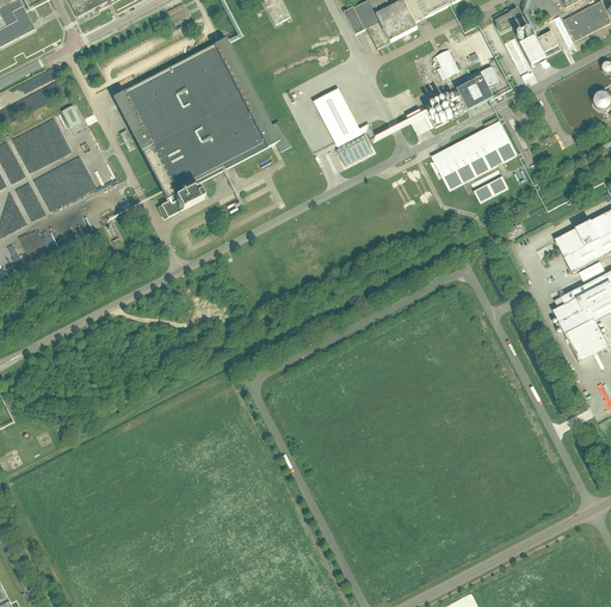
[(0,0),(0,45),(35,28),(35,26),(32,20),(20,0),(0,0)]
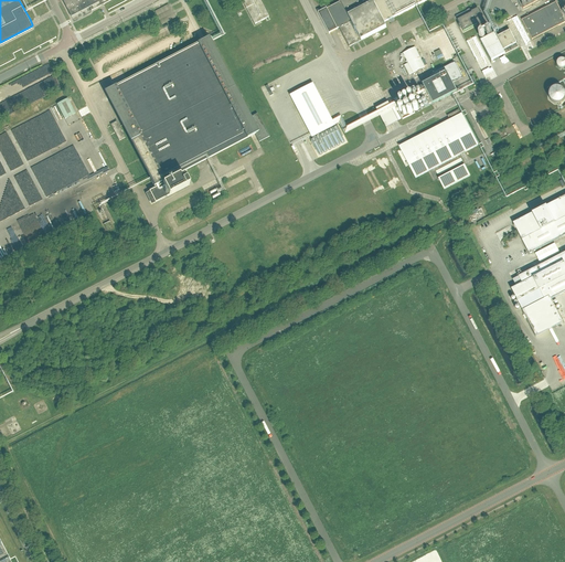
[(64,0),(71,14),(89,4),(91,8),(105,0),(64,0)]
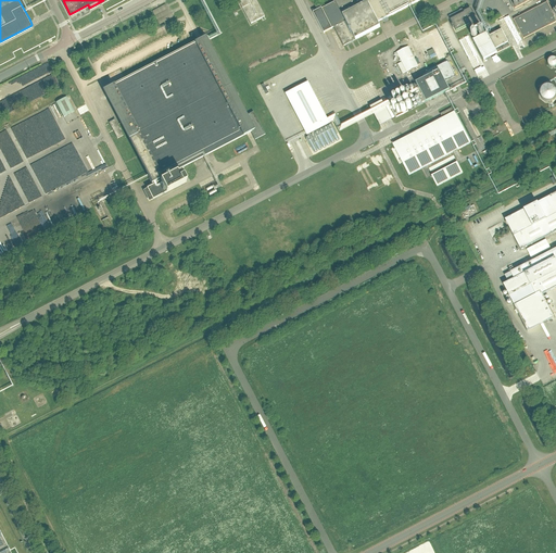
[(251,21),(265,14),(257,0),(241,0),(251,21)]
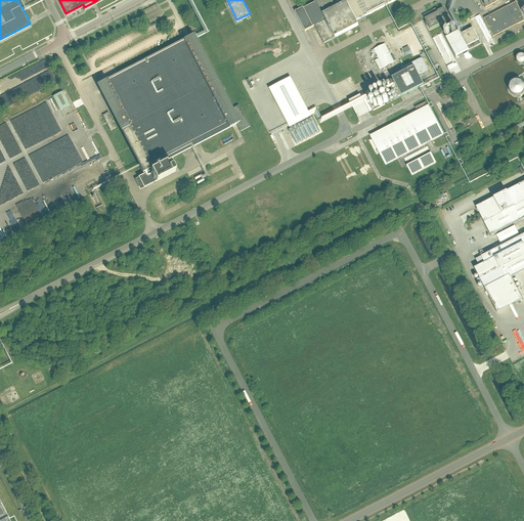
[(314,0),(304,5),(303,5),(295,9),(305,29),(313,25),(313,24),(314,23),(324,41),(358,23),(356,18),(391,0),(314,0)]
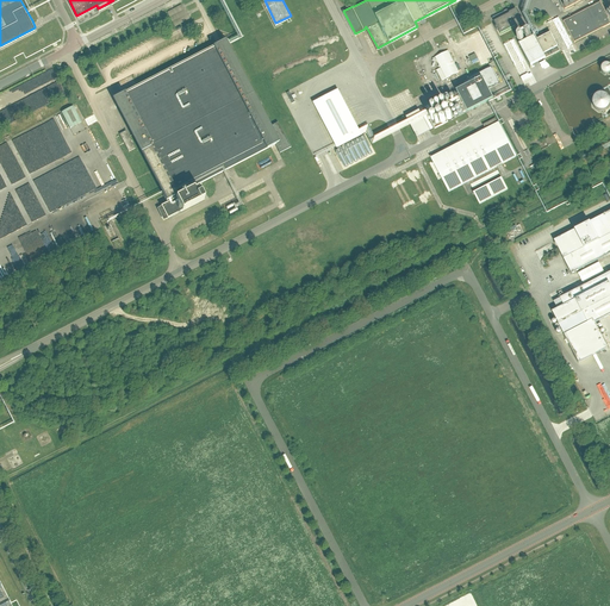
[(574,39),(609,20),(609,17),(601,0),(598,0),(564,18),(574,39)]
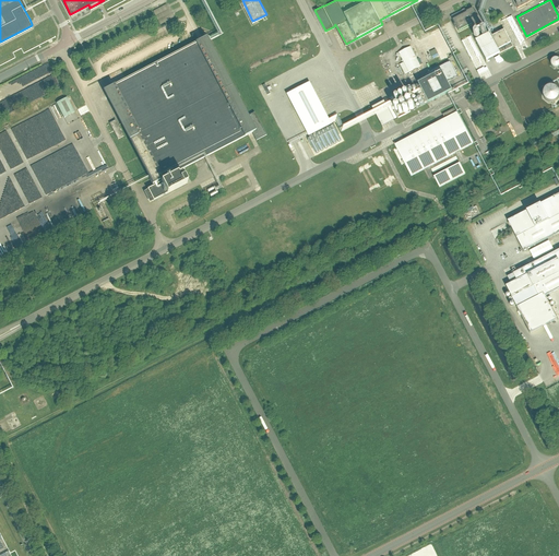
[(161,22),(174,14),(166,1),(153,9),(161,22)]
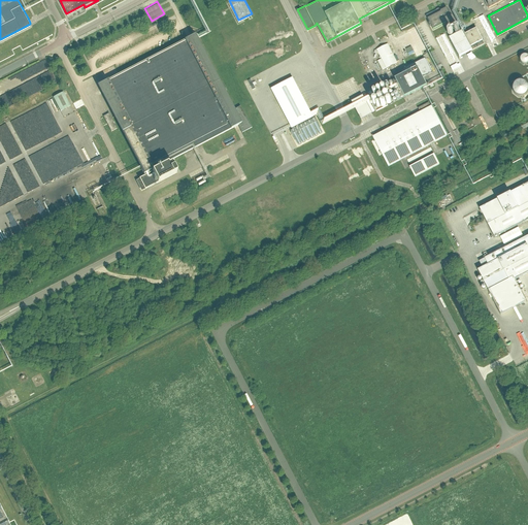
[(450,10),(447,5),(440,8),(441,9),(428,17),(430,21),(429,21),(430,24),(431,23),(433,27),(447,20),(447,21),(453,18),(451,12),(452,12),(451,9),(450,10)]
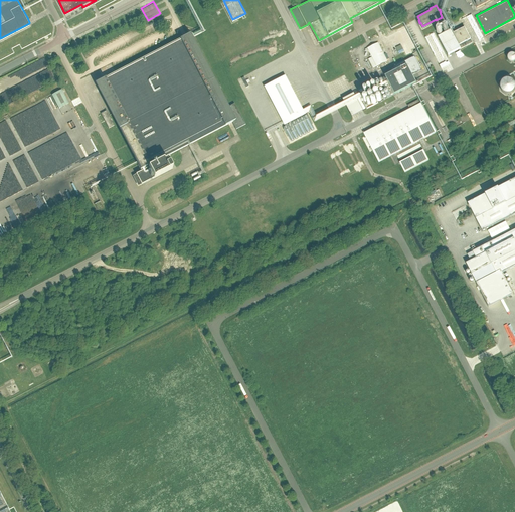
[(256,36),(261,34),(261,12),(248,16),(253,30),(253,28),(256,36)]
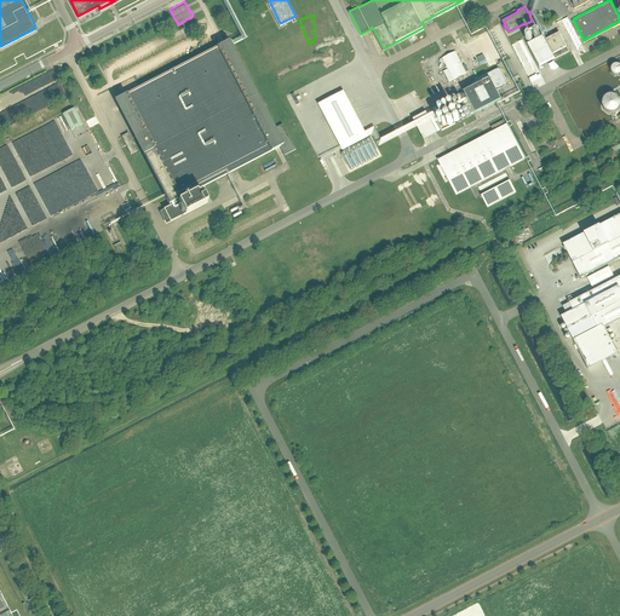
[(561,22),(572,44),(580,40),(569,18),(561,22)]
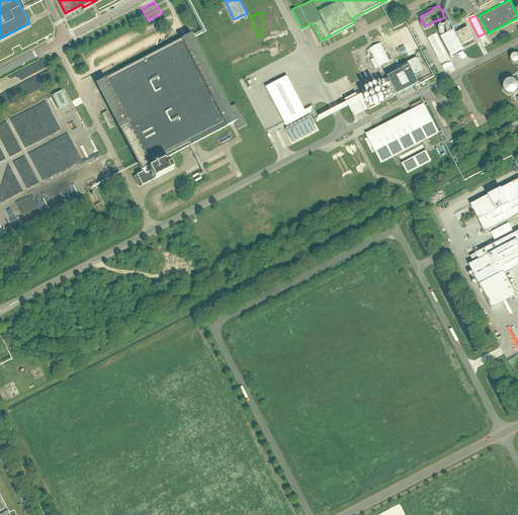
[(476,40),(467,25),(455,31),(453,27),(440,34),(450,54),(476,40)]
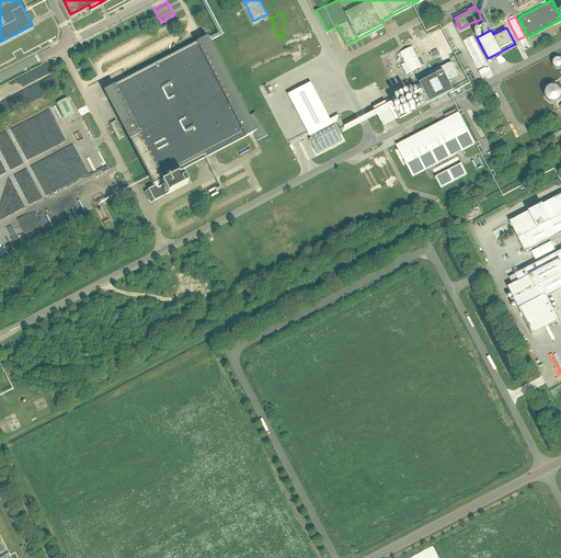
[(247,115),(205,36),(106,87),(156,181),(150,184),(158,196),(187,181),(184,175),(184,174),(182,171),(179,173),(178,171),(176,170),(253,131),(258,138),(267,133),(255,110),(247,115)]
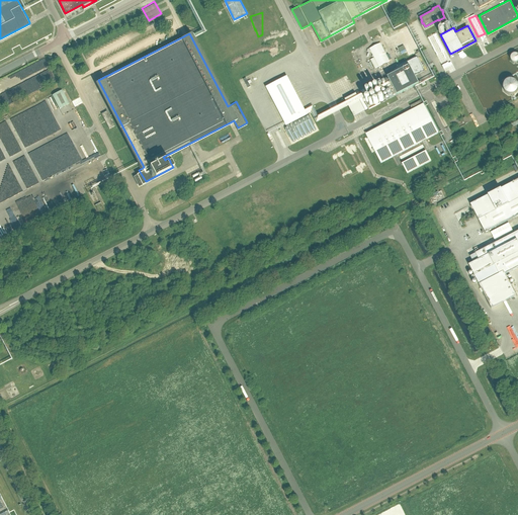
[(273,44),(281,39),(278,33),(270,37),(273,44)]
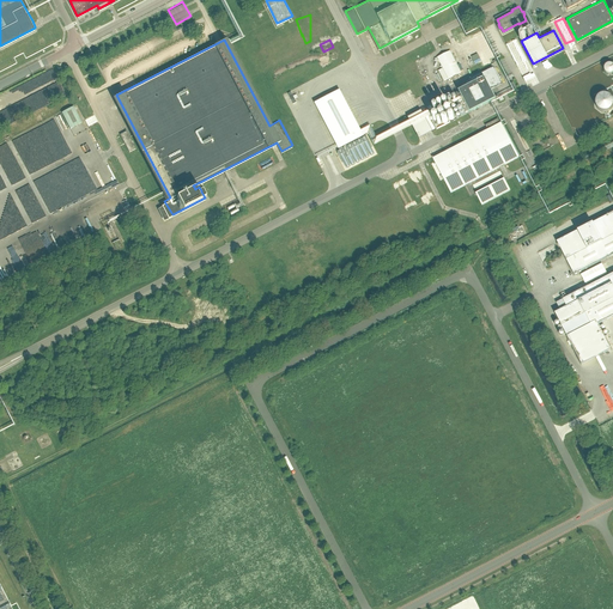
[(280,55),(293,48),(291,41),(277,48),(280,55)]
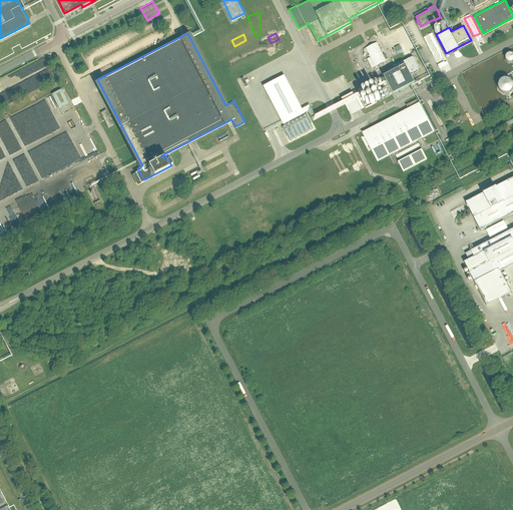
[(378,40),(368,45),(373,54),(368,56),(373,65),(388,57),(378,40)]
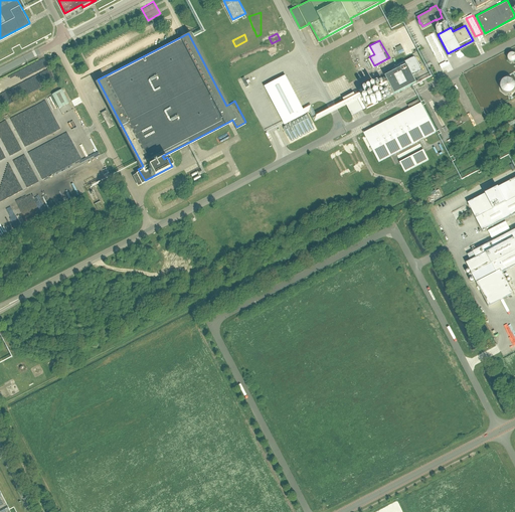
[(328,56),(333,67),(338,64),(333,53),(328,56)]
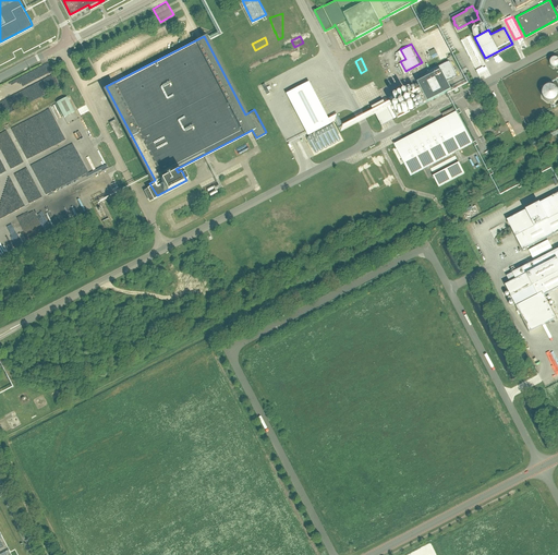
[(427,99),(451,87),(447,79),(457,74),(449,59),(427,70),(429,74),(417,81),(427,99)]
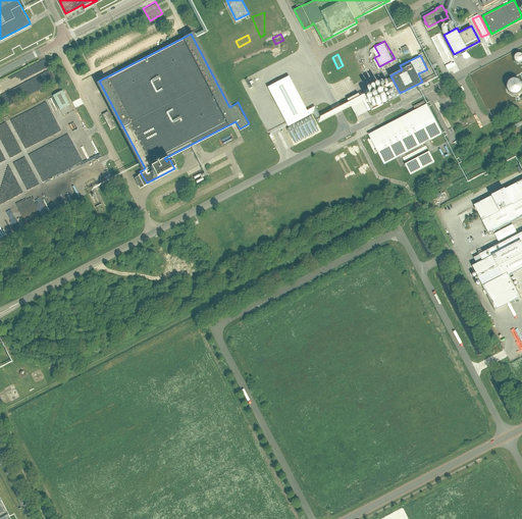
[(371,56),(363,59),(367,68),(374,65),(371,56)]
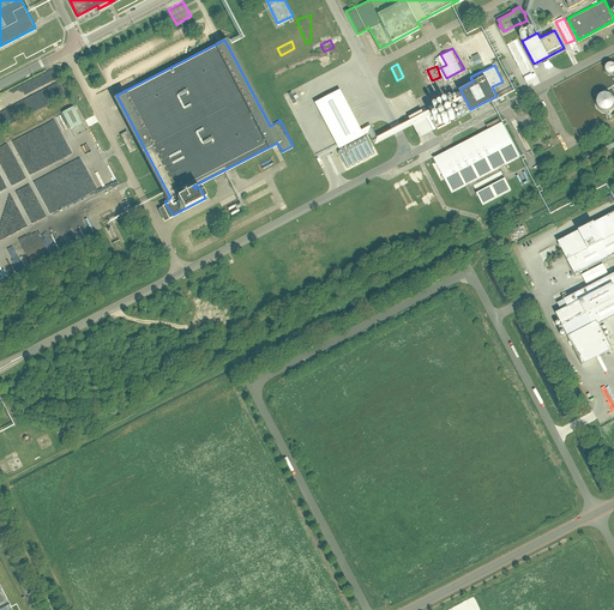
[(608,108),(609,108),(611,108),(611,107),(612,107),(613,106),(613,104),(613,103),(613,102),(613,97),(613,96),(613,95),(612,94),(611,92),(609,92),(608,91),(607,91),(606,91),(605,91),(603,91),(602,92),(601,92),(600,94),(599,94),(599,95),(597,96),(597,97),(597,98),(597,100),(597,101),(597,102),(597,103),(597,104),(599,104),(599,106),(600,107),(601,108),(602,108),(603,108),(603,109),(605,109),(606,109),(607,109),(608,109),(608,108)]
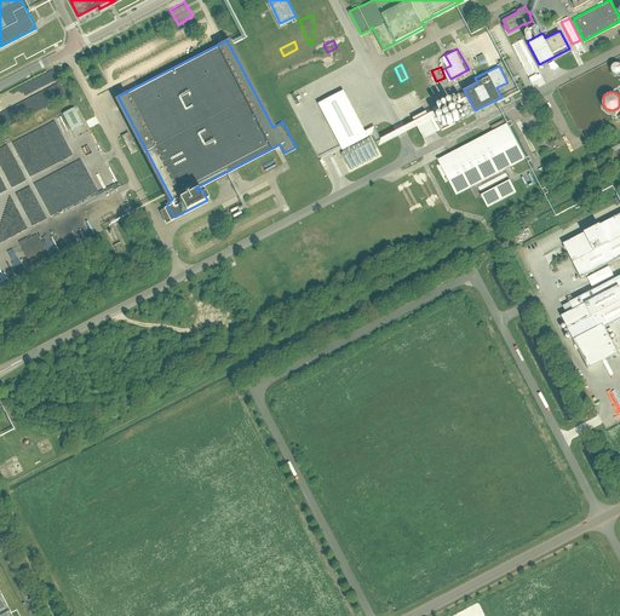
[(72,127),(82,121),(74,105),(63,111),(72,127)]
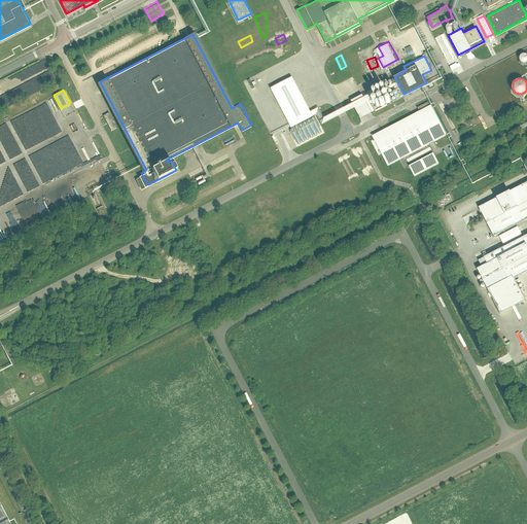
[(361,92),(350,97),(358,115),(371,110),(370,107),(372,106),(367,98),(364,99),(361,92)]
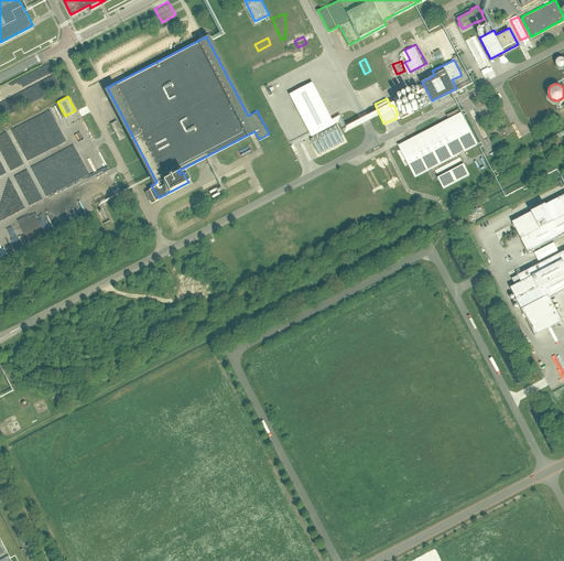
[(485,115),(489,112),(485,100),(480,101),(485,115)]
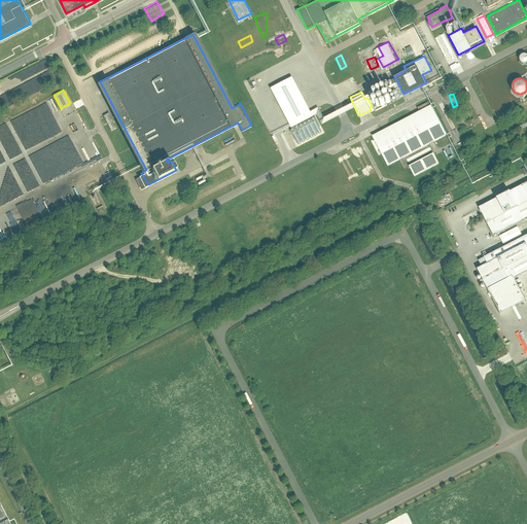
[(265,97),(271,111),(277,108),(271,95),(265,97)]
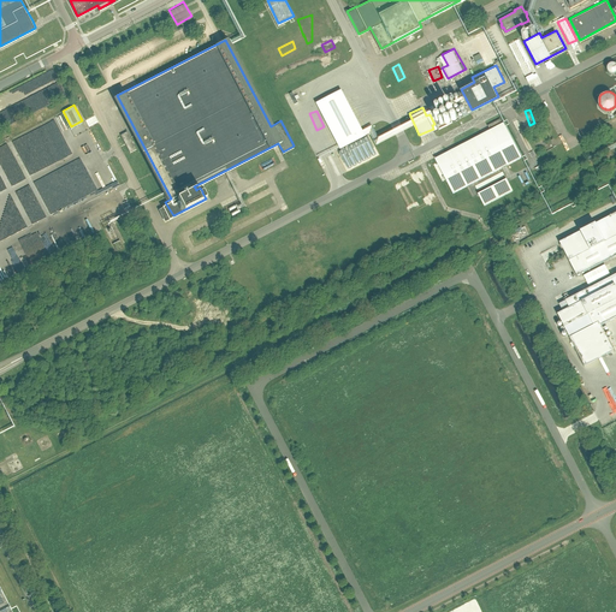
[(454,190),(521,155),(501,116),(489,123),(491,128),(436,156),(454,190)]
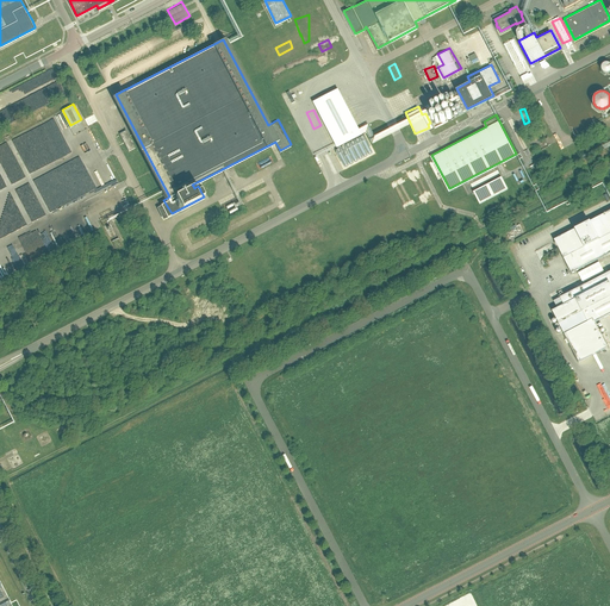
[(373,138),(377,136),(371,124),(367,125),(373,138)]
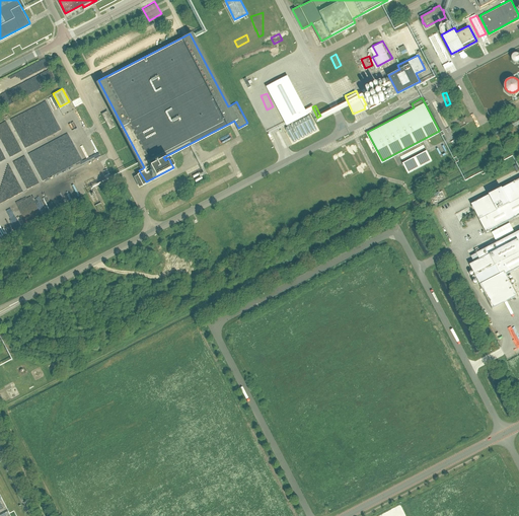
[(109,127),(115,124),(107,108),(101,112),(109,127)]
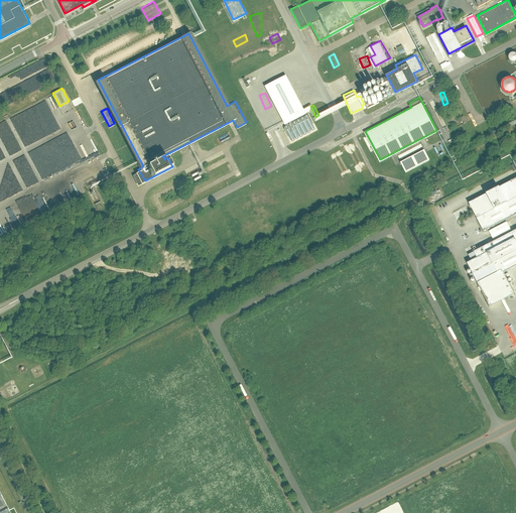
[(297,113),(301,123),(305,121),(305,122),(311,120),(308,112),(309,112),(308,109),(297,113)]
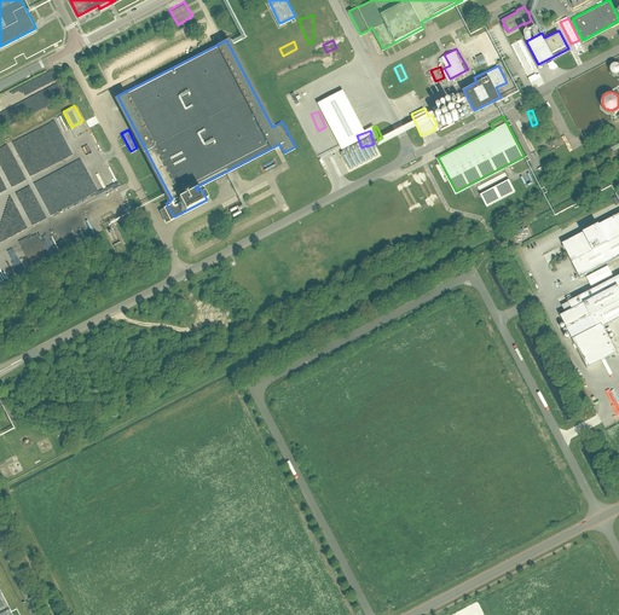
[(79,135),(58,143),(64,157),(85,150),(79,135)]
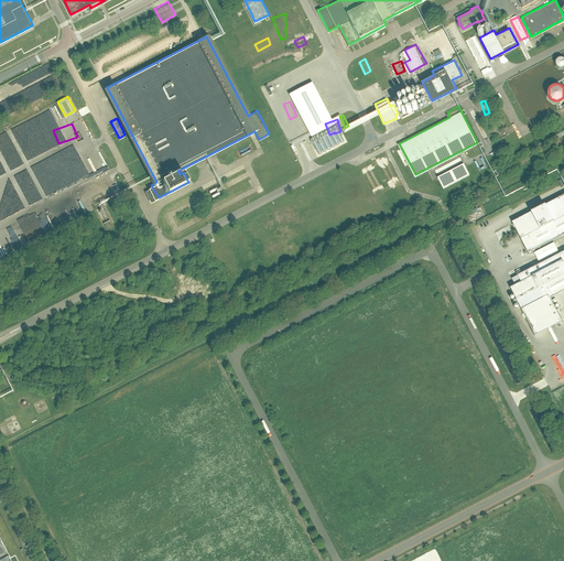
[(41,151),(53,147),(52,144),(41,149),(40,148),(38,148),(39,149),(36,150),(34,146),(28,148),(29,151),(24,153),(28,161),(42,155),(41,151)]
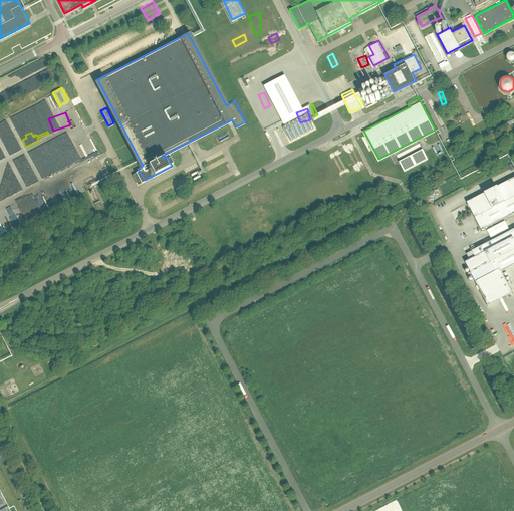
[(404,170),(428,158),(423,148),(399,160),(404,170)]
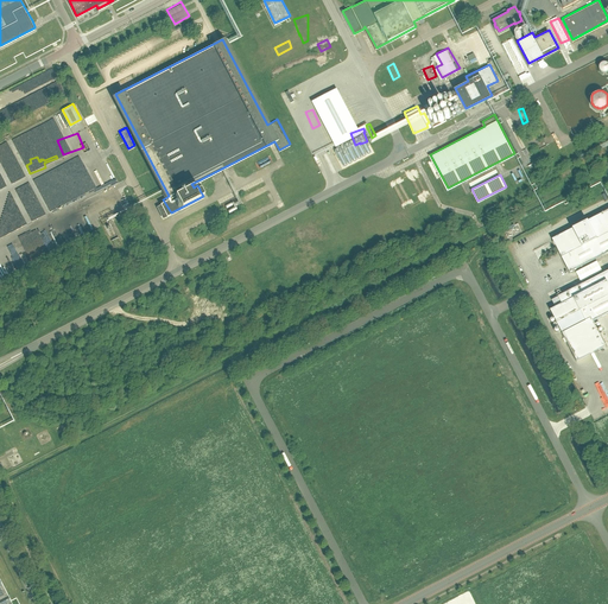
[(4,188),(1,189),(0,184),(0,196),(10,192),(8,189),(5,190),(4,188)]
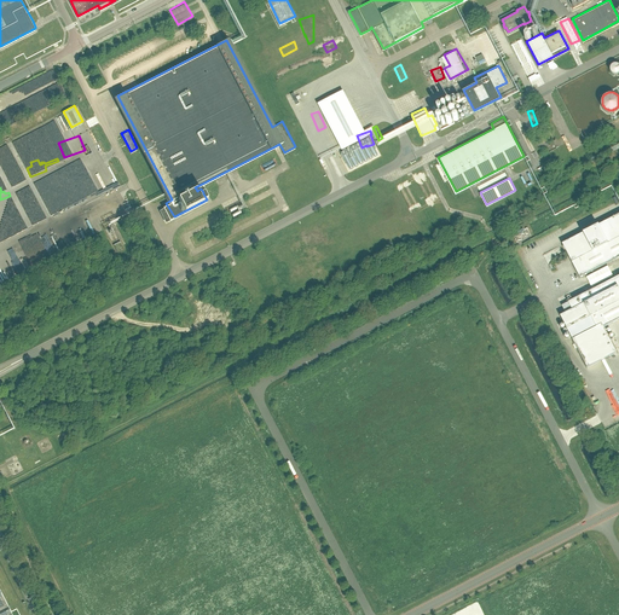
[(618,212),(562,241),(572,260),(579,274),(618,254),(618,272),(562,303),(566,311),(560,313),(567,326),(573,338),(588,365),(617,349),(603,325),(618,317),(618,212)]
